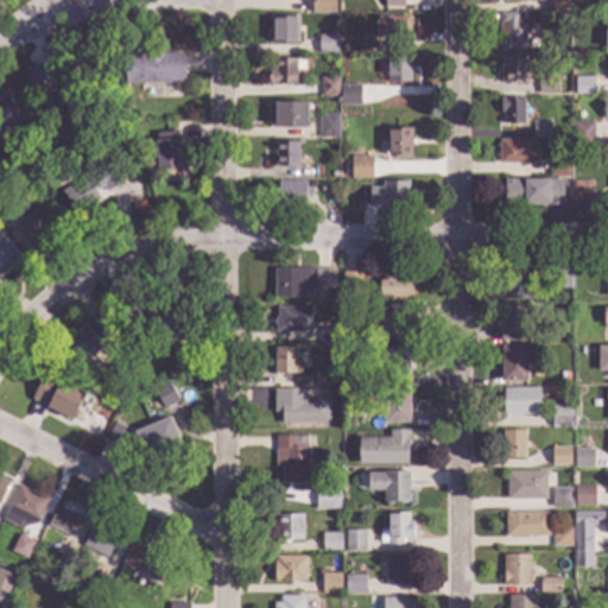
[(336,0),(336,12),(311,12),(311,0),(336,0)]
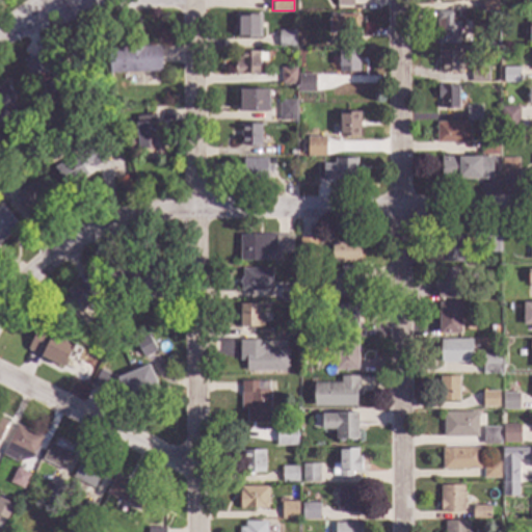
[(498,0),(498,9),(481,9),(481,0),(498,0)]
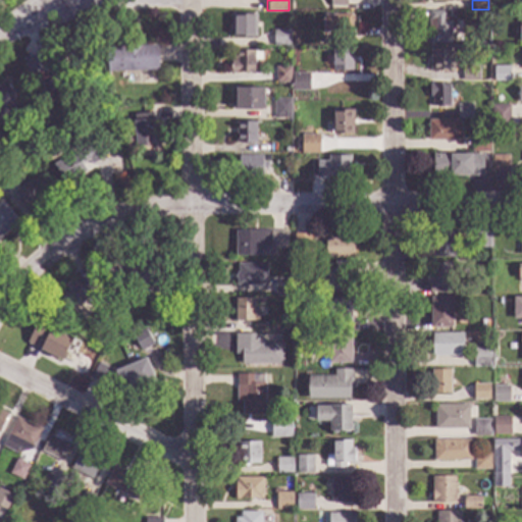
[(442,12),(442,21),(450,21),(450,44),(429,44),(429,31),(427,31),(427,19),(429,19),(429,11),(442,12)]
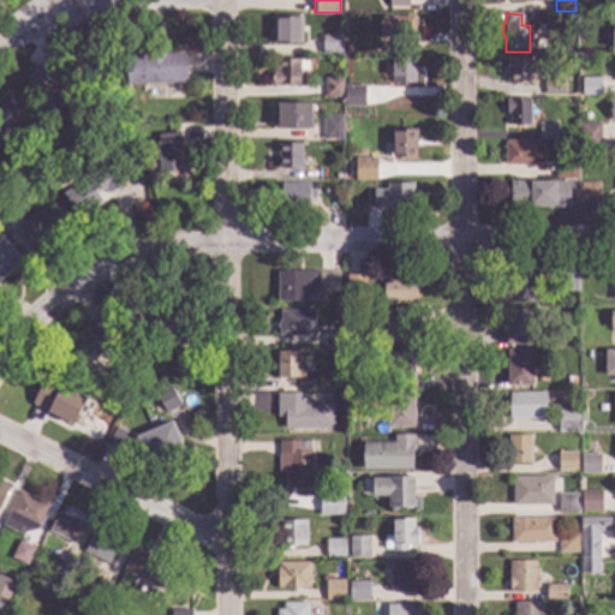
[(299,16),(298,42),(274,42),(274,16),(299,16)]
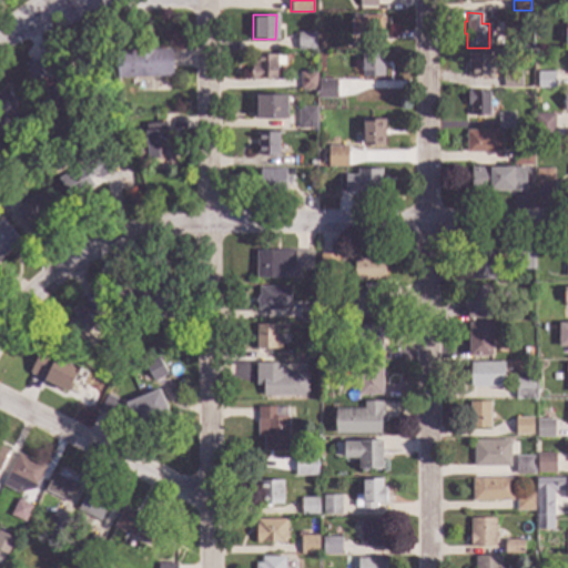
[(383,32),(385,32),(385,41),(366,42),(366,36),(352,36),(351,16),(383,14),(383,32)]
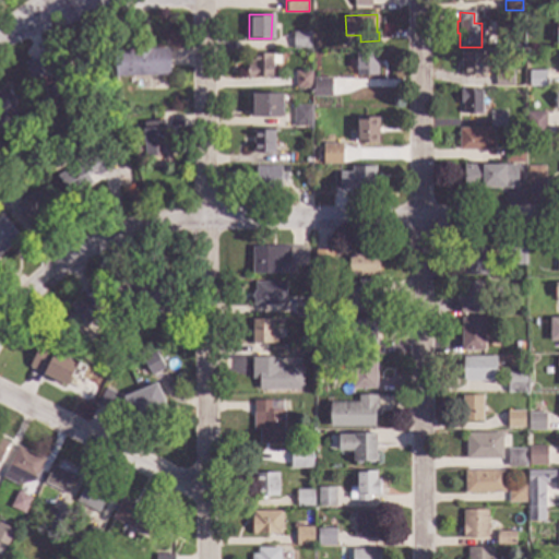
[(309,49),(292,49),(293,33),(309,33),(309,49)]
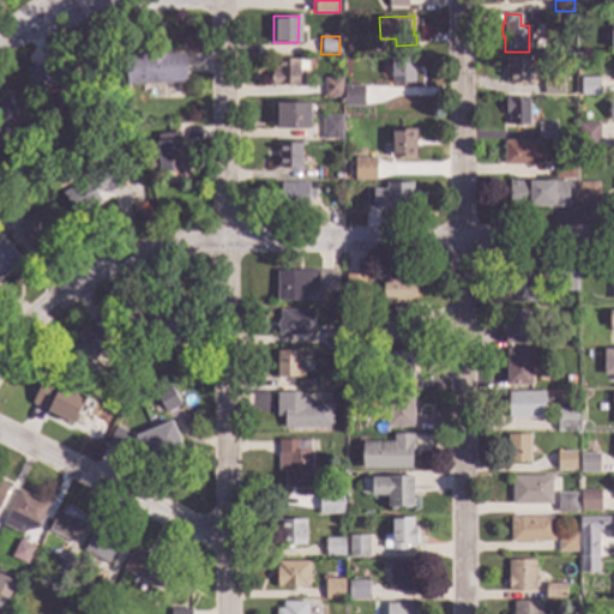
[(184,82),(126,83),(126,55),(184,54),(184,82)]
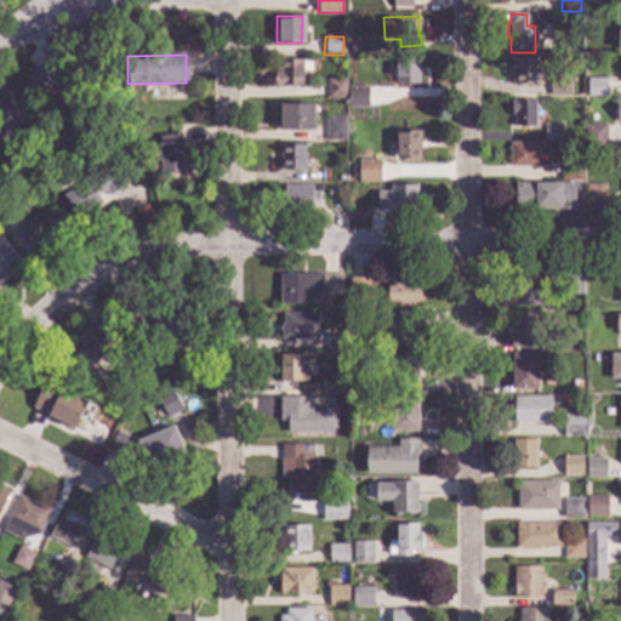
[(421,63),(415,63),(416,83),(399,83),(398,78),(396,78),(394,56),(420,55),(421,63)]
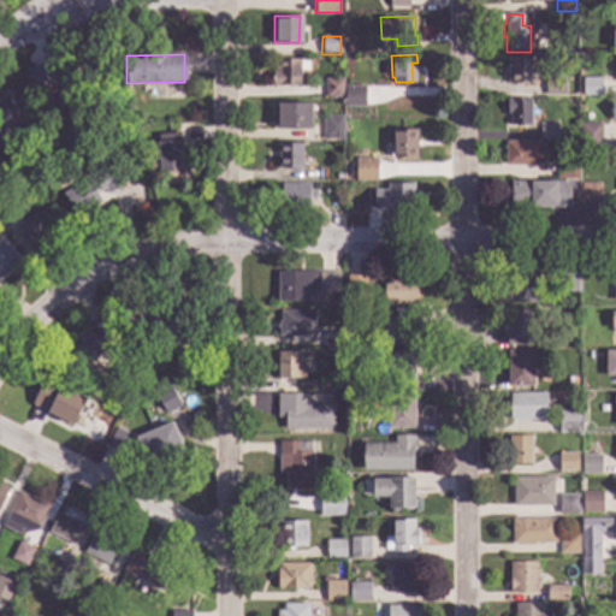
[(534,83),(507,84),(507,58),(534,58),(534,83)]
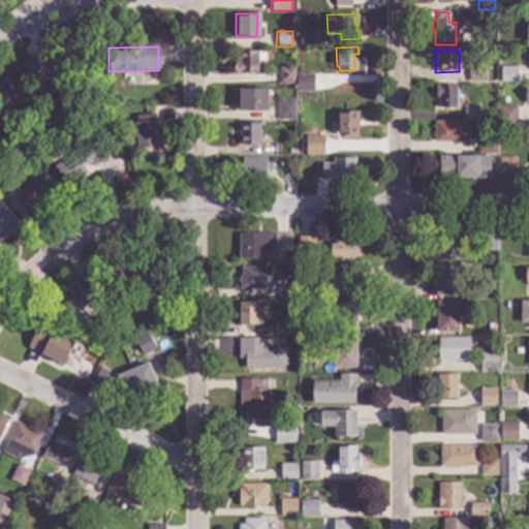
[(257,72),(234,73),(234,62),(236,62),(236,57),(239,57),(239,52),(256,51),(257,72)]
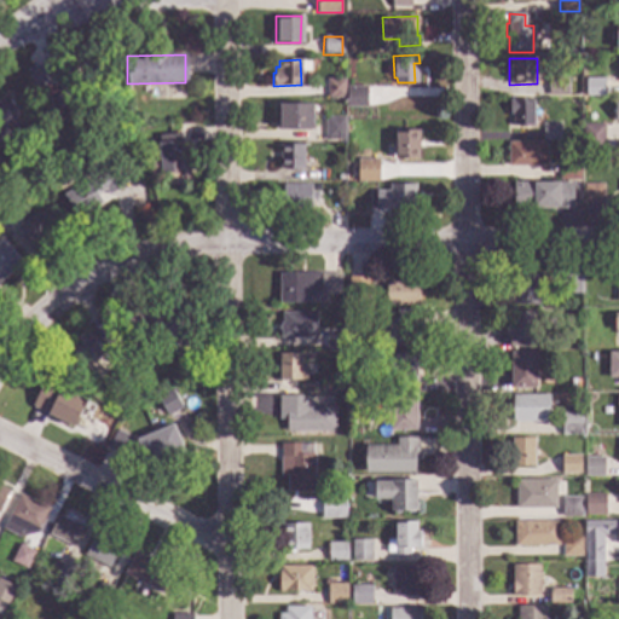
[(84,100),(56,113),(50,98),(61,93),(56,82),(41,88),(33,68),(46,63),(50,73),(55,71),(52,68),(67,62),(84,100)]
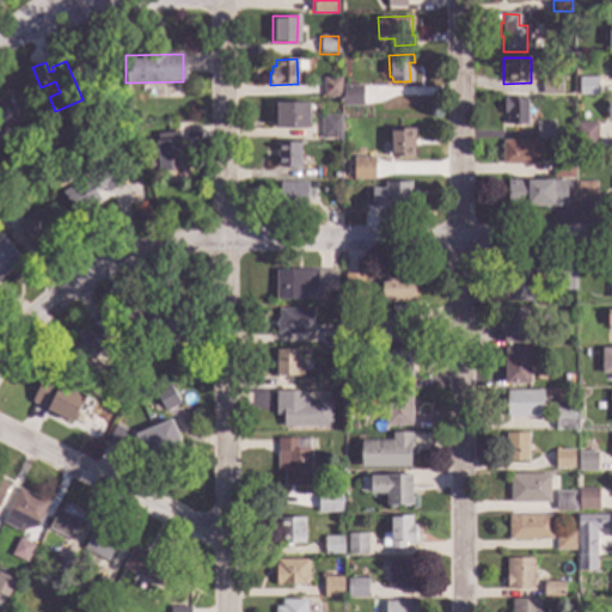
[(562,95),(542,95),(542,77),(561,75),(562,95)]
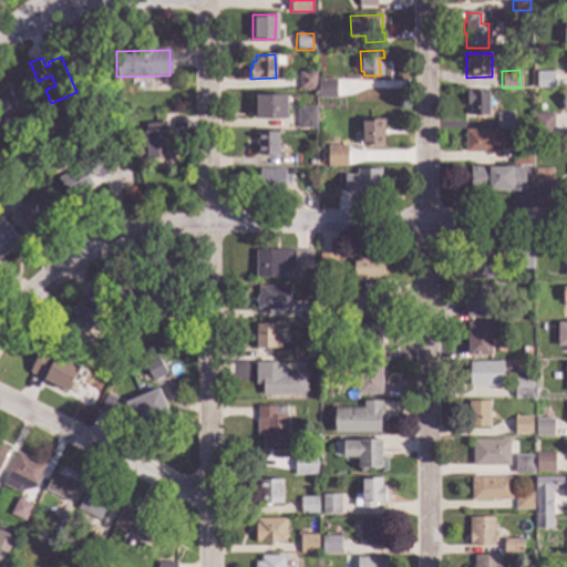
[(315,90),(299,90),(299,73),(313,72),(315,90)]
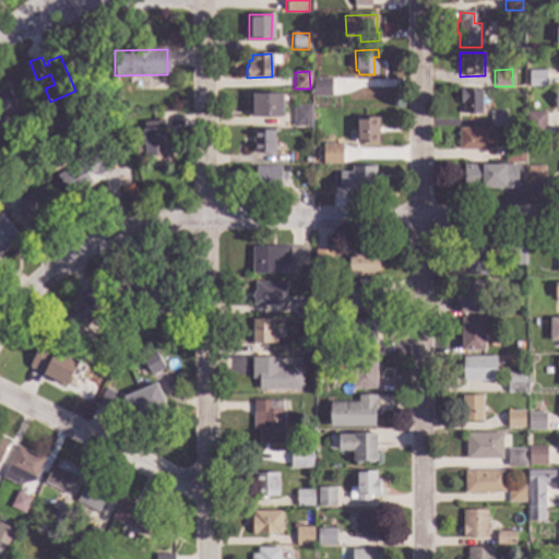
[(545,86),(528,86),(528,71),(545,71),(545,86)]
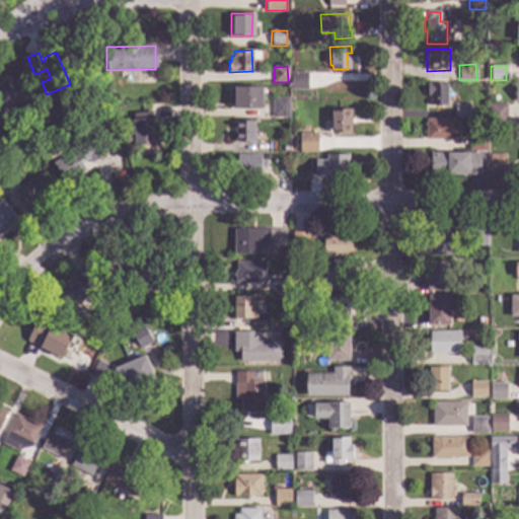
[(307,73),(307,89),(290,89),(290,72),(307,73)]
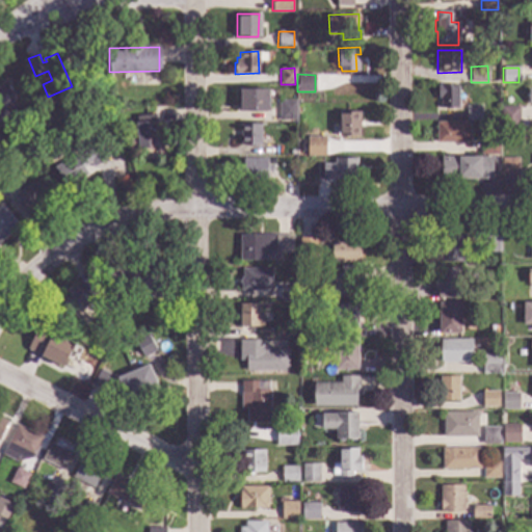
[(17,101),(3,109),(10,123),(0,128),(0,85),(6,82),(17,101)]
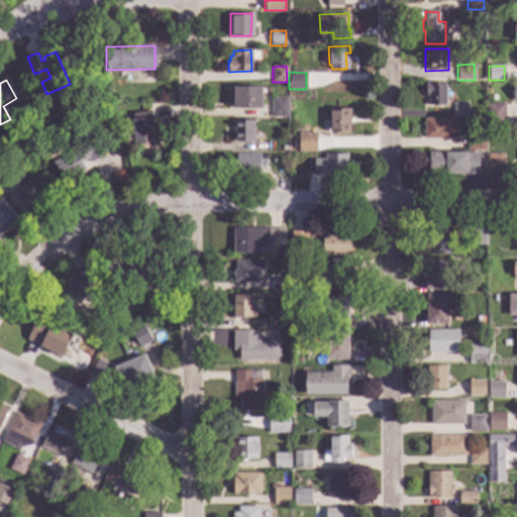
[(445,104),(427,104),(427,96),(425,96),(425,84),(445,83),(445,104)]
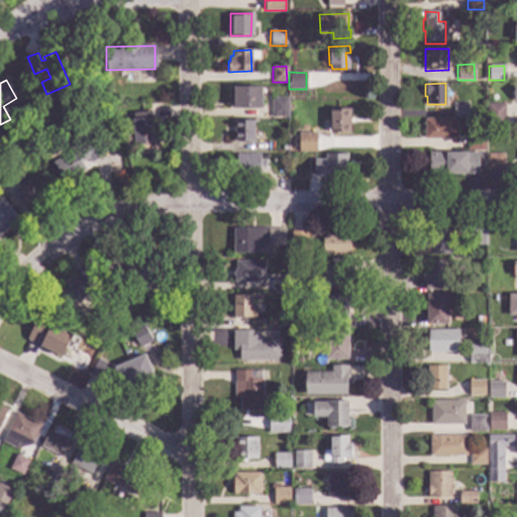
[(261,108),(232,108),(232,88),(261,87),(261,108)]
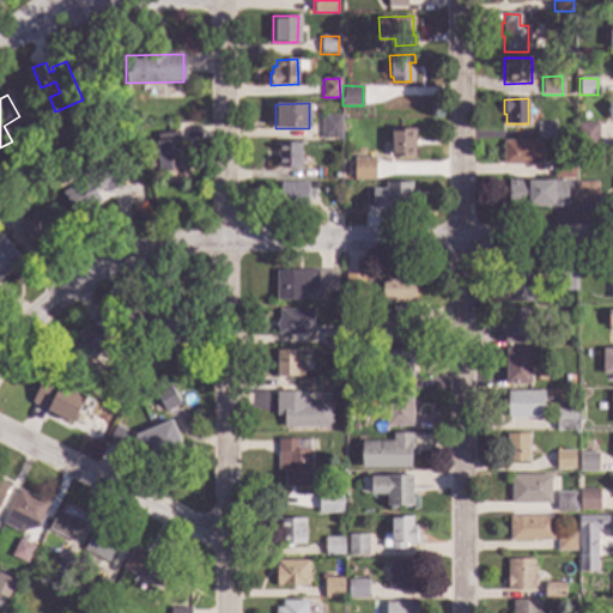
[(341,138),(321,138),(321,115),(341,115),(341,138)]
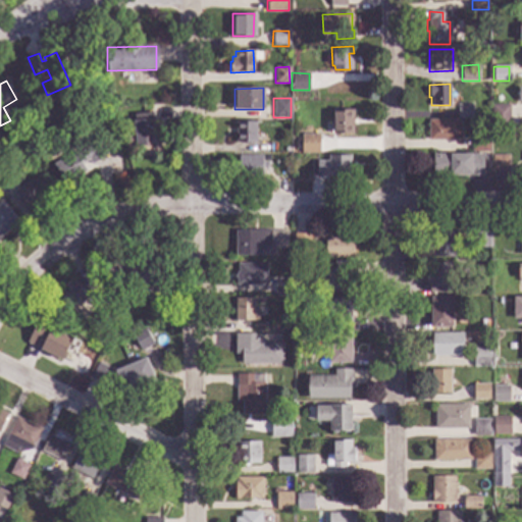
[(472,117),(457,118),(457,104),(471,104),(472,117)]
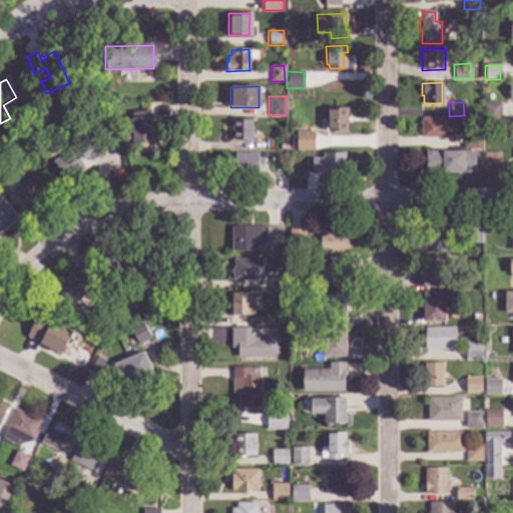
[(500,125),(483,125),(483,102),(501,102),(500,125)]
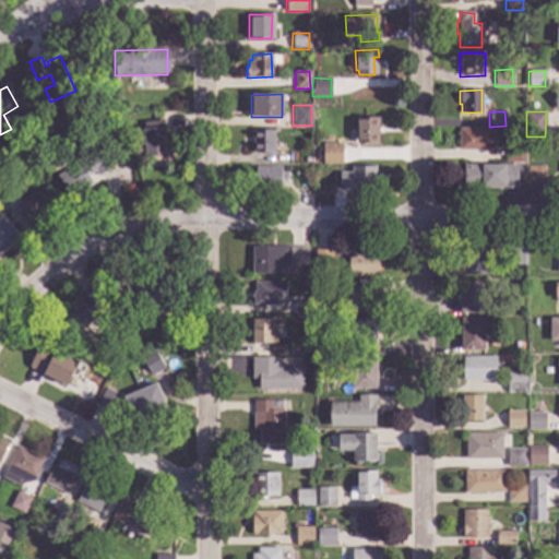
[(378,143),(356,143),(356,117),(378,117),(378,143)]
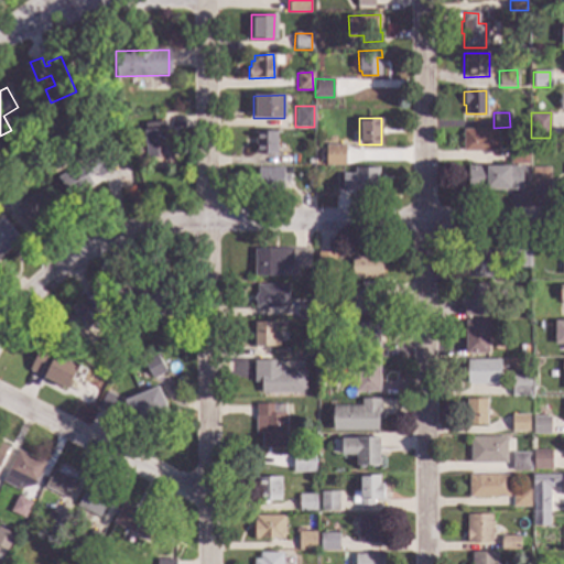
[(163,127),(166,127),(166,147),(171,145),(172,162),(165,162),(165,158),(137,159),(136,141),(144,141),(143,123),(163,122),(163,127)]
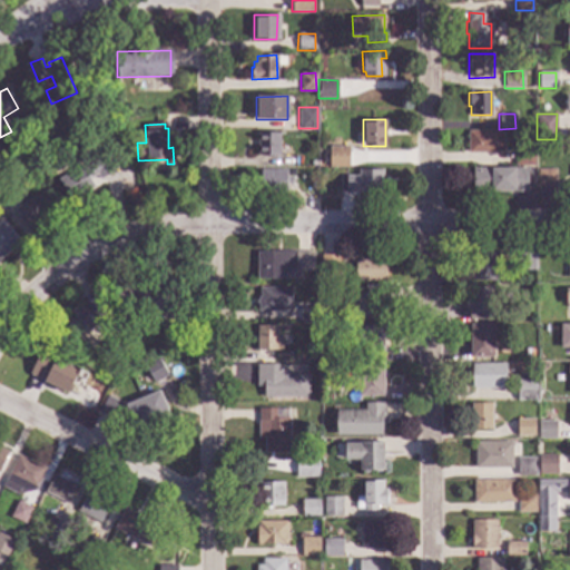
[(502,154),(468,154),(468,131),(502,130),(502,154)]
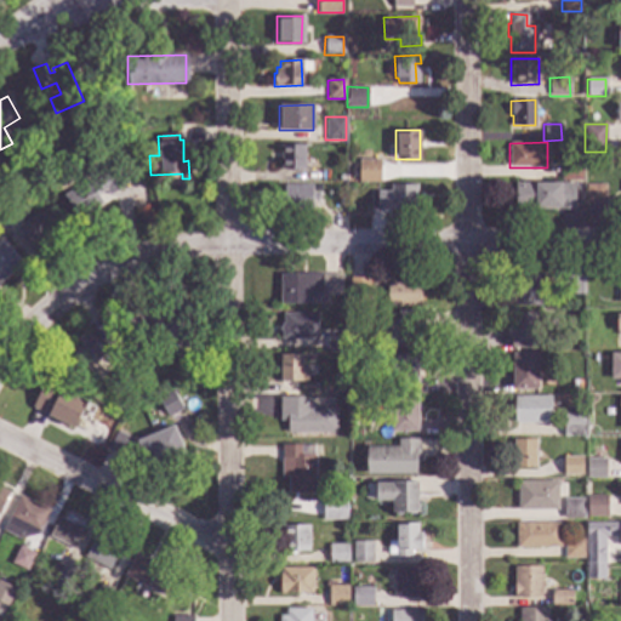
[(305,169),(281,169),(281,146),(305,144),(305,169)]
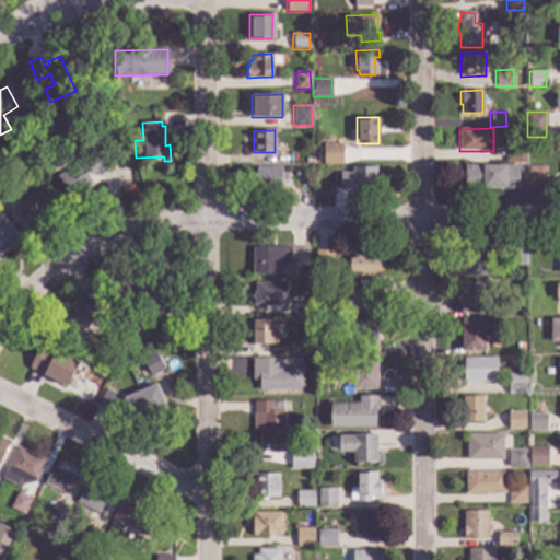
[(524,162),(505,163),(505,144),(524,143),(524,162)]
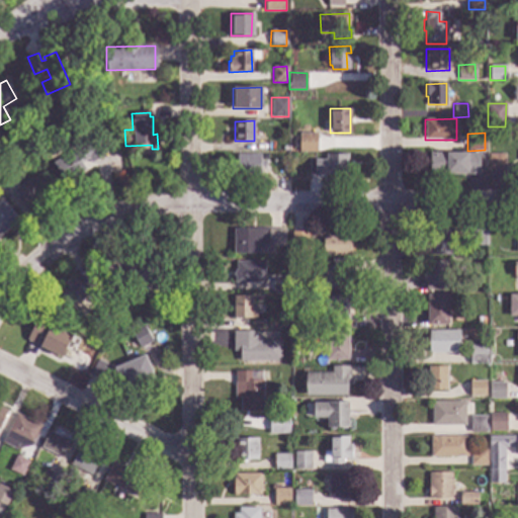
[(317,152),(299,152),(298,134),(316,134),(317,152)]
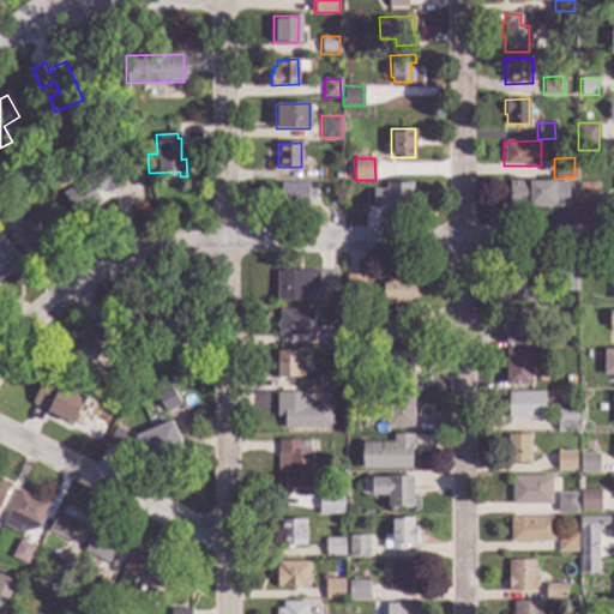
[(124,181),(104,193),(103,190),(97,193),(101,199),(74,215),(61,193),(85,179),(88,182),(95,178),(94,176),(113,164),(124,181)]
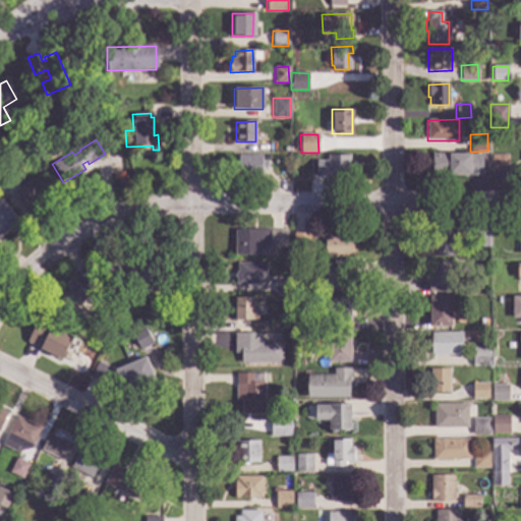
[(481,177),(469,176),(470,175),(431,173),(431,153),(482,154),(481,177)]
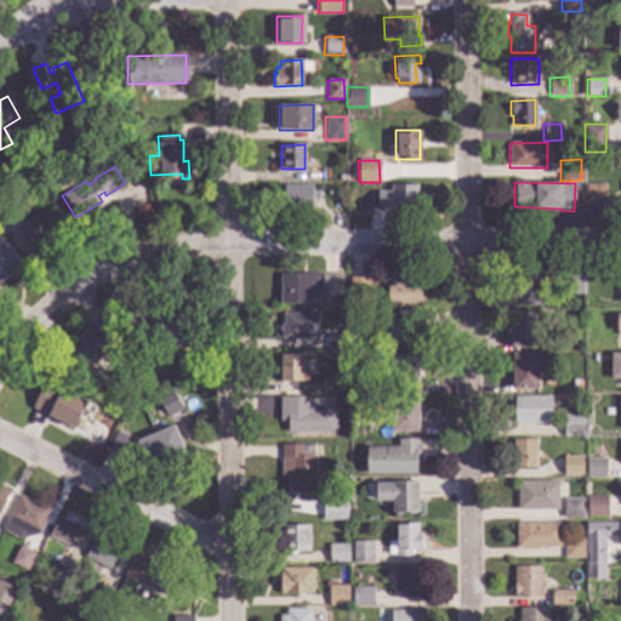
[(415,192),(419,192),(419,200),(415,200),(415,210),(391,211),(391,209),(370,210),(370,191),(391,191),(391,186),(415,184),(415,192)]
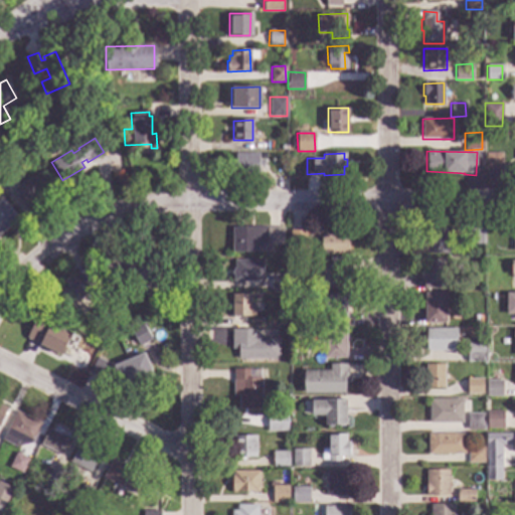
[(502,170),(486,170),(486,153),(501,153),(502,170)]
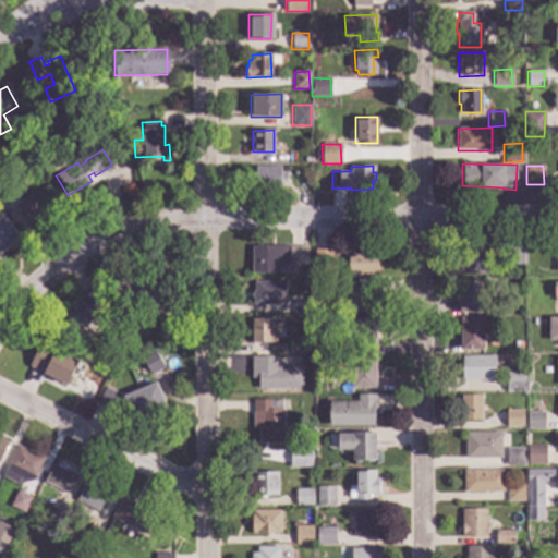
[(279,173),(283,172),(283,179),(280,179),(280,186),(251,186),(251,177),(255,177),(255,167),(280,167),(279,173)]
